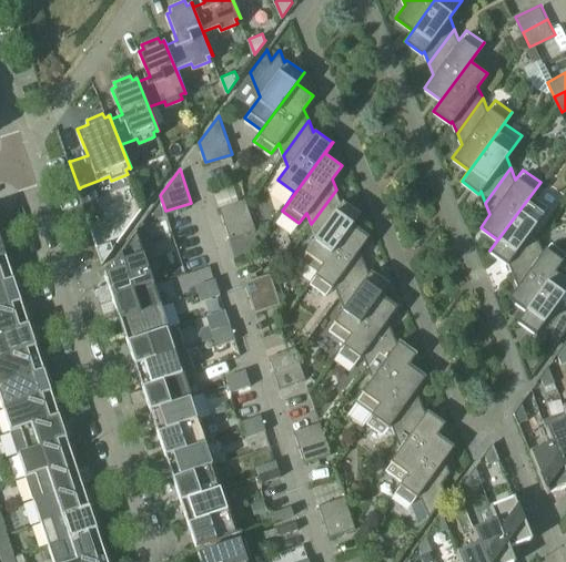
[(508,261),(514,273),(539,237),(534,226),(549,205),(533,193),(541,182),(489,251),(507,263),(508,261)]
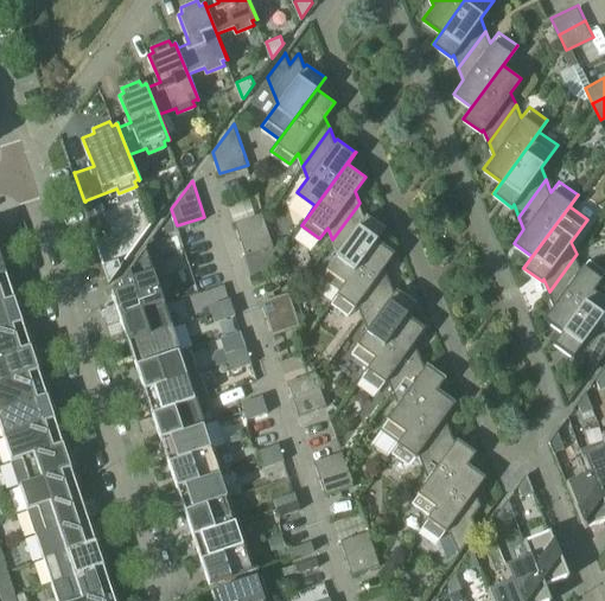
[(331,300),(386,227),(367,212),(364,216),(360,203),(332,240),(338,253),(322,275),(339,288),(331,300)]
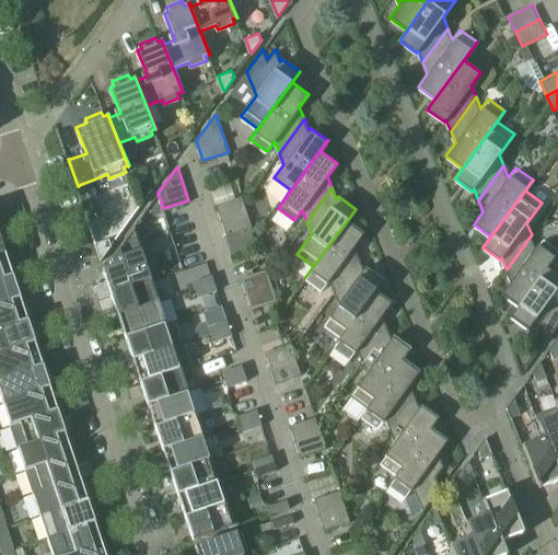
[(217,203),(222,218),(247,209),(242,194),(217,203)]
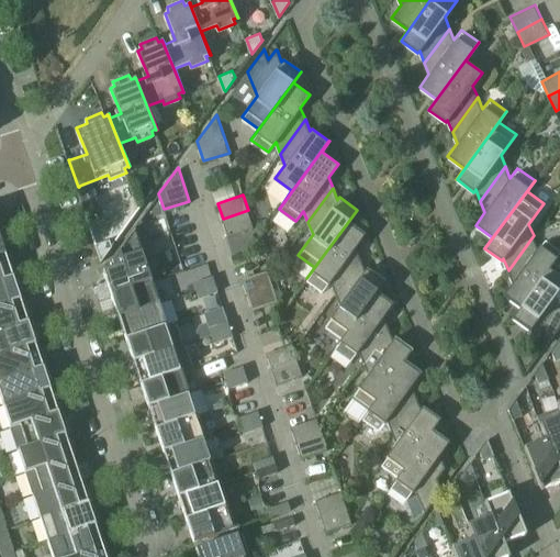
[(248,210),(223,219),(227,235),(254,226),(248,210)]
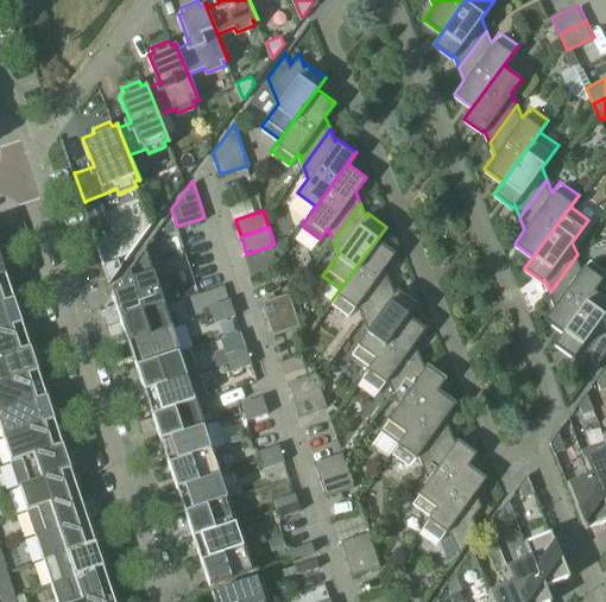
[(358,303),(364,315),(391,278),(385,266),(396,252),(378,239),(386,227),(332,301),(351,314),(358,303)]
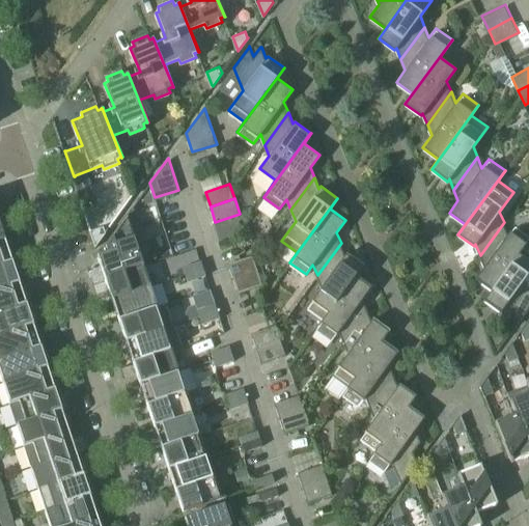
[(102,264),(106,275),(145,261),(136,234),(143,231),(134,203),(104,246),(105,251),(99,253),(101,259),(102,258),(104,257),(106,263),(103,264),(103,263),(102,264)]
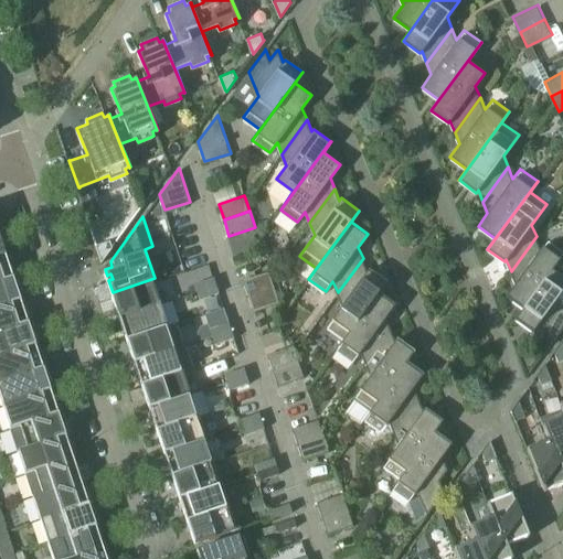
[(514,319),(516,319),(562,254),(562,249),(548,238),(541,248),(537,236),(511,271),(516,282),(506,296),(522,308),(514,319)]
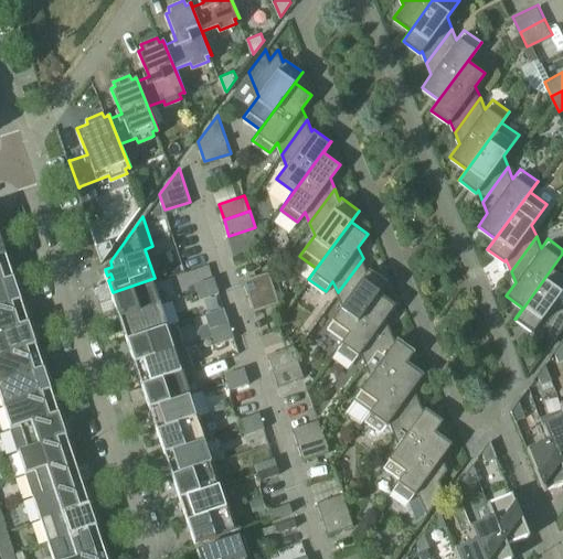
[(114,245),(110,238),(96,243),(102,260),(103,260),(114,245)]
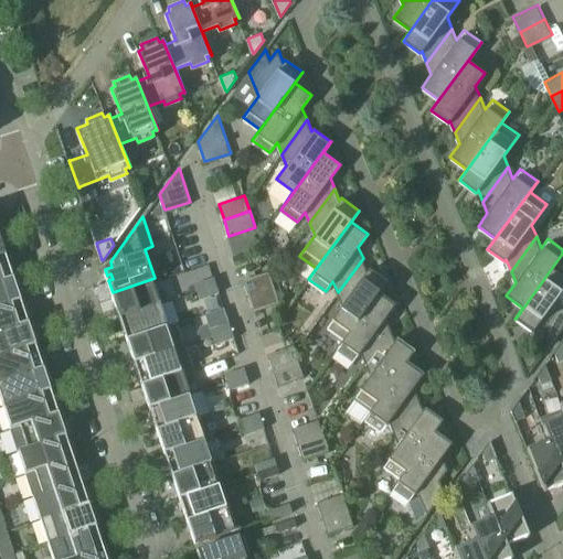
[(0,254),(0,279),(13,275),(7,253),(0,254)]
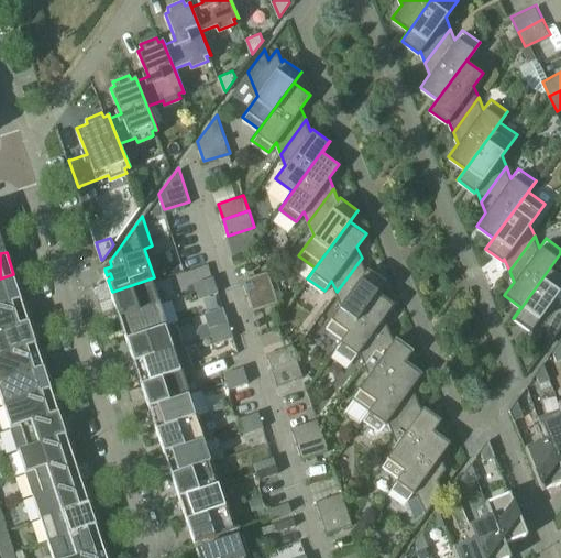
[(560,253),(514,318),(530,330),(532,328),(537,340),(538,340),(546,330),(550,341),(550,340),(560,326),(560,301),(558,294),(560,290),(560,264),(556,261),(560,253)]
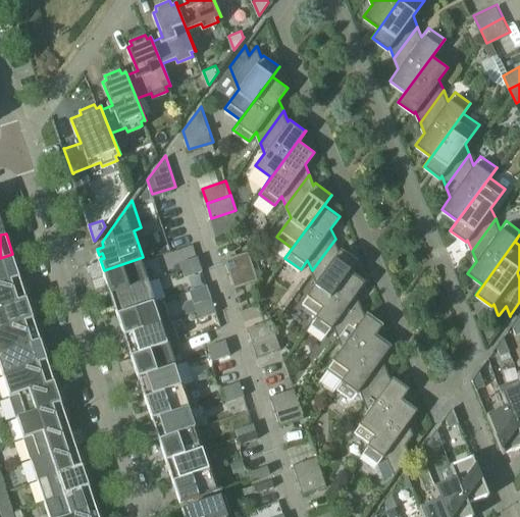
[(310,321),(311,322),(357,259),(342,247),(340,250),(335,239),(312,270),(316,281),(302,301),(317,312),(310,321)]
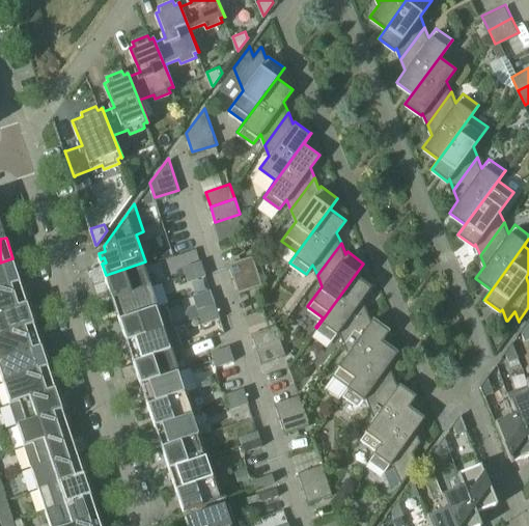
[(228,261),(233,276),(258,268),(253,253),(228,261)]
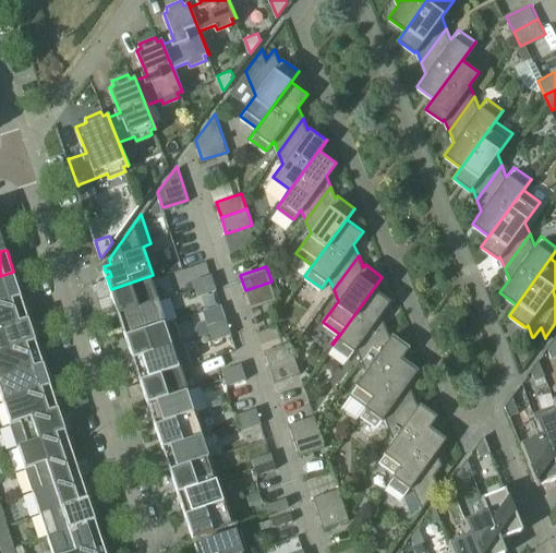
[(0,276),(0,301),(21,295),(13,272),(0,276)]
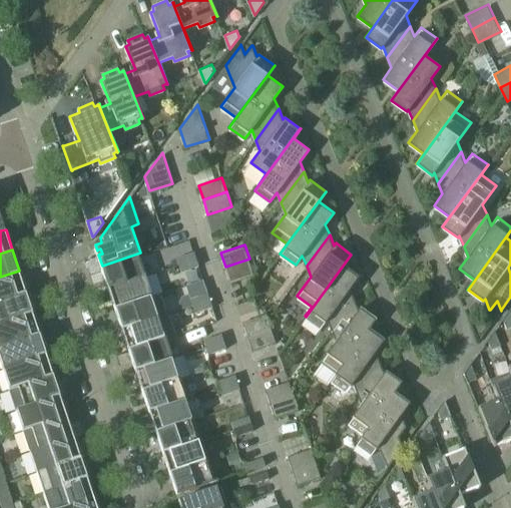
[(177,256),(179,263),(197,257),(194,249),(177,256)]
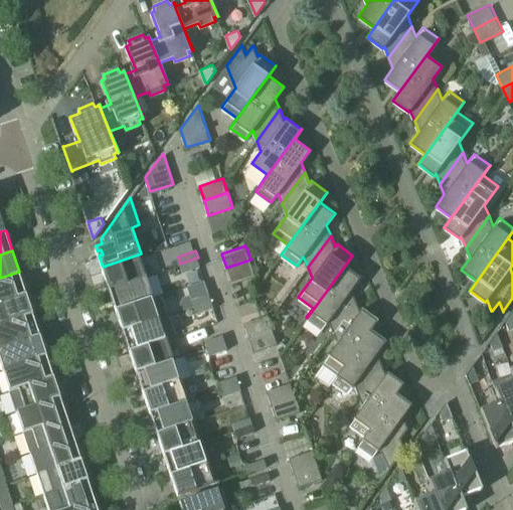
[(106,276),(110,288),(148,275),(141,253),(103,267),(104,272),(106,272),(106,271),(108,271),(109,275),(107,276),(106,276)]
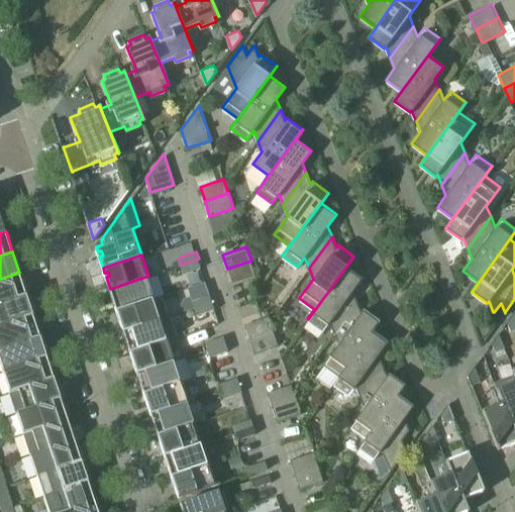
[(330,321),(334,331),(357,300),(353,290),(363,278),(346,267),(354,257),(353,257),(308,319),(323,330),(330,321)]
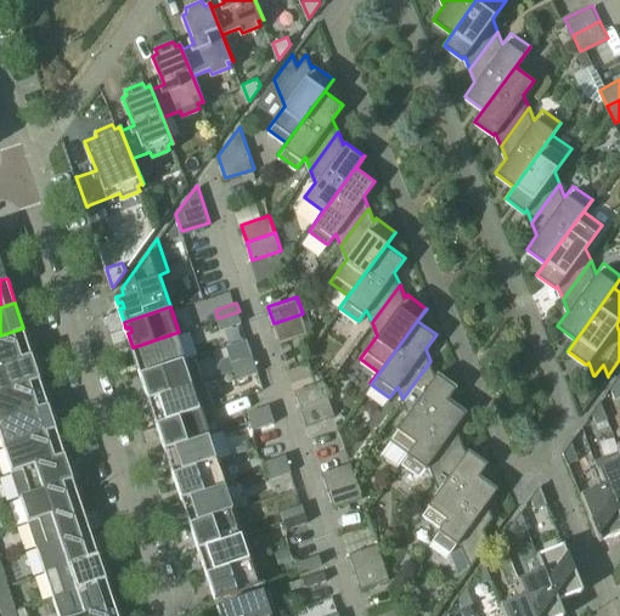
[(240,311),(218,318),(221,327),(242,320),(240,311)]
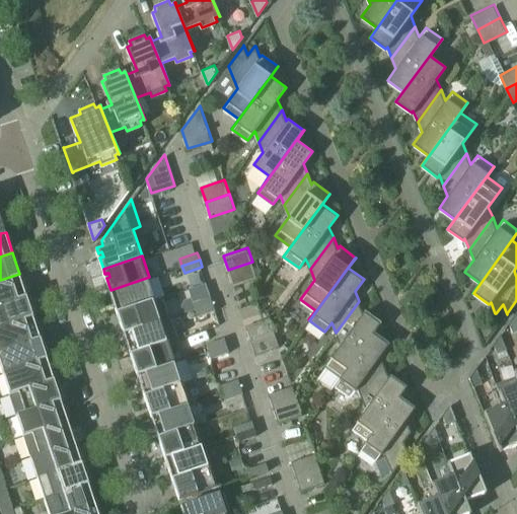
[(252,262),(228,270),(233,285),(256,277),(252,262)]
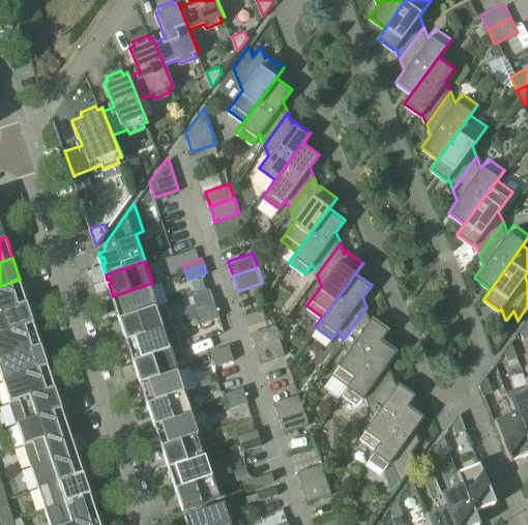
[(0,286),(0,309),(27,300),(20,280),(0,286)]
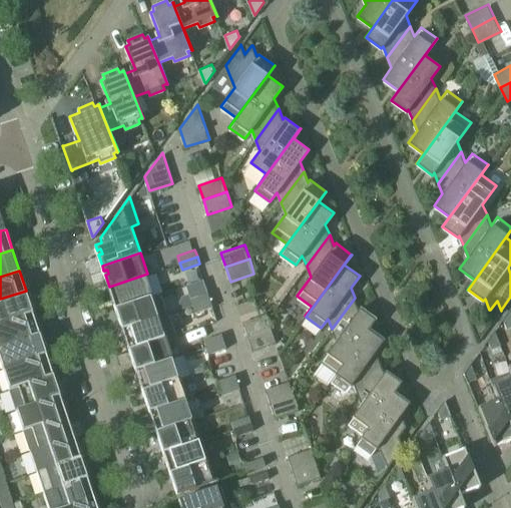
[(112,296),(115,307),(153,294),(147,274),(109,287),(110,292),(111,291),(114,290),(115,295),(113,296),(113,295),(112,296)]
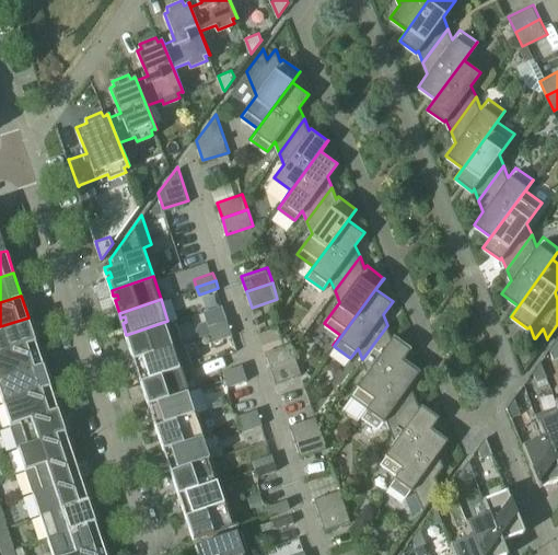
[(199,321),(196,327),(199,336),(211,332),(209,324),(228,318),(222,303),(204,310),(207,319),(199,321)]
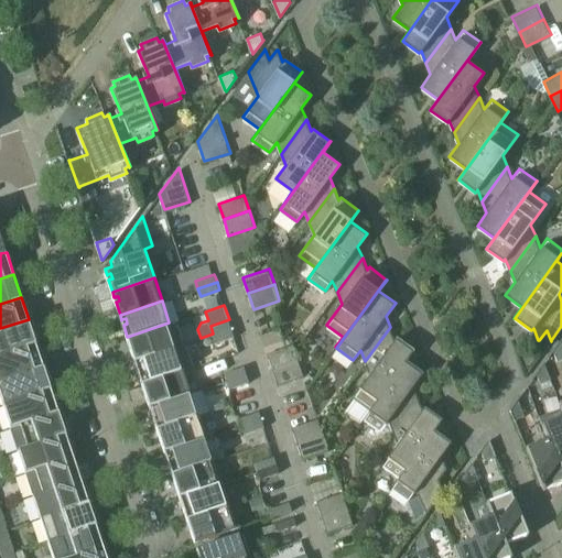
[(0,328),(0,353),(36,342),(29,319),(0,328)]
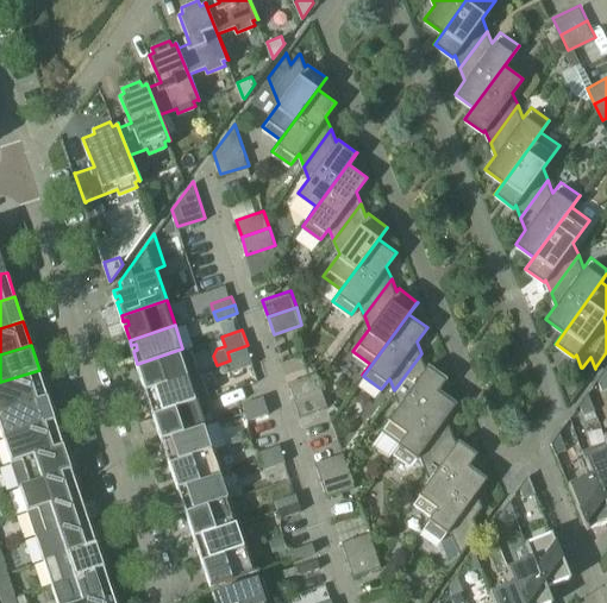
[(227,352),(230,360),(250,353),(248,345),(227,352)]
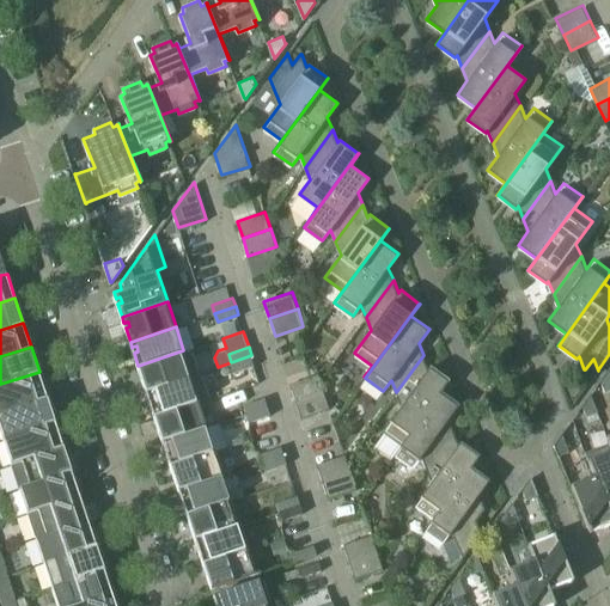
[(141,377),(146,391),(201,372),(193,348),(183,350),(138,366),(140,372),(141,372),(141,371),(145,371),(146,377),(144,377),(141,377)]
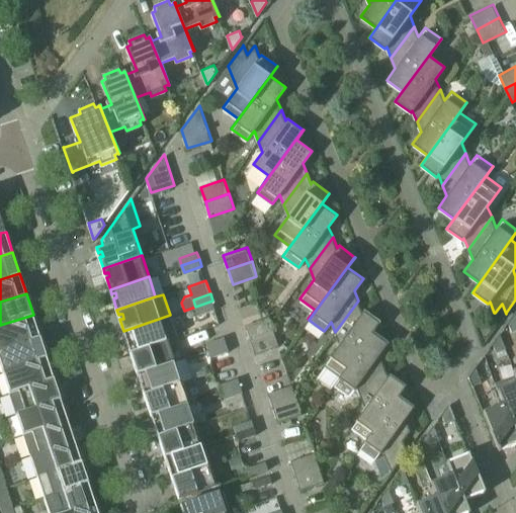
[(212,301),(195,307),(197,314),(216,308),(212,301)]
